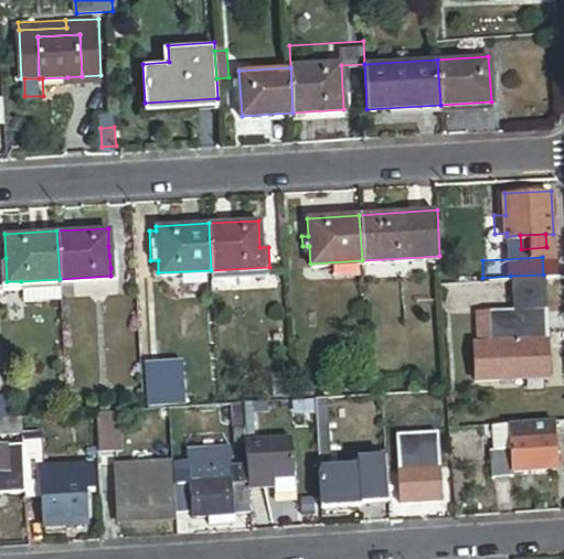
[(544,303),(543,275),(510,276),(512,305),(544,303)]
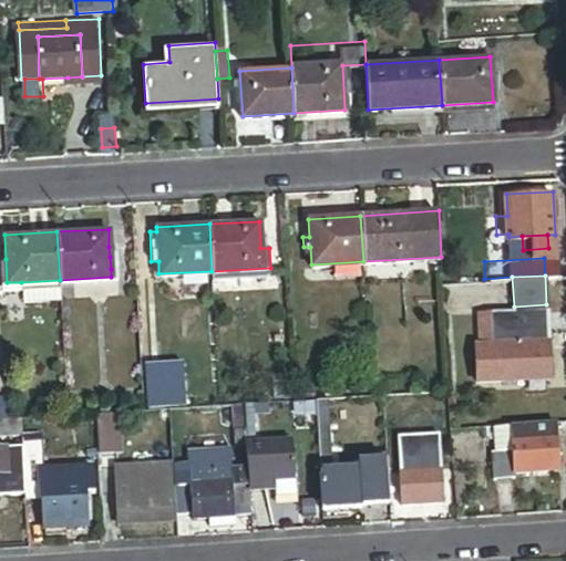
[(61,297),(60,280),(21,282),(22,299),(61,297)]
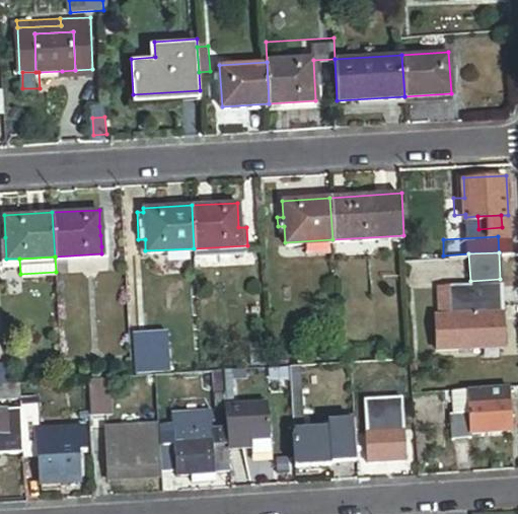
[(503,342),(500,279),(470,281),(439,282),(442,345),(503,342)]
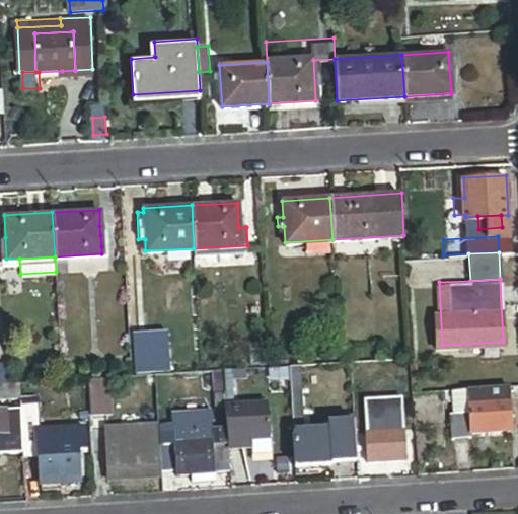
[(167,368),(165,335),(131,338),(133,370),(167,368)]
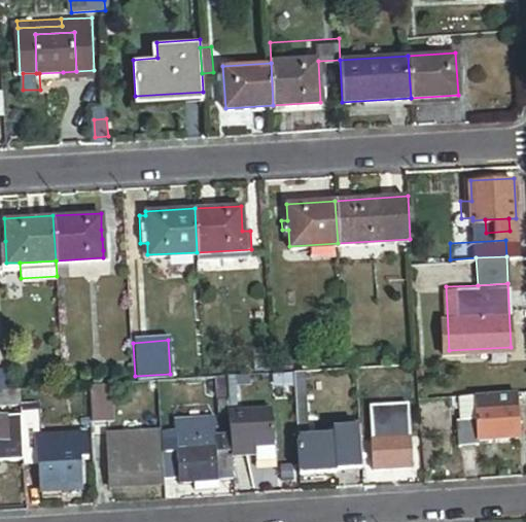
[(269,368),(268,345),(252,346),(253,369),(269,368)]
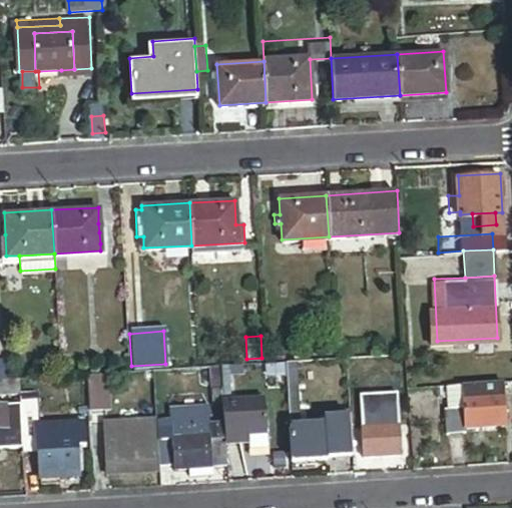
[(222,386),(221,360),(208,361),(210,386),(222,386)]
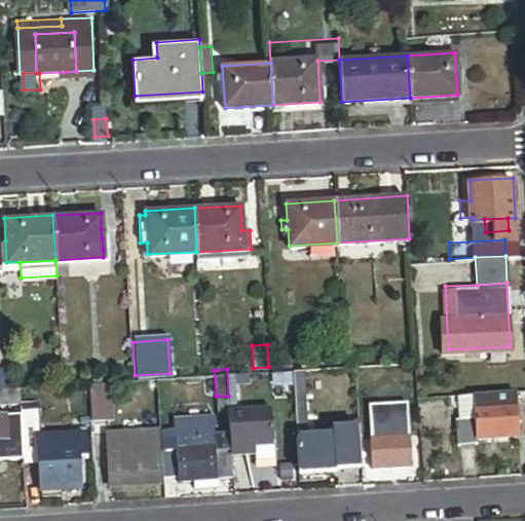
[(239,400),(237,369),(227,369),(228,396),(229,401),(239,400)]
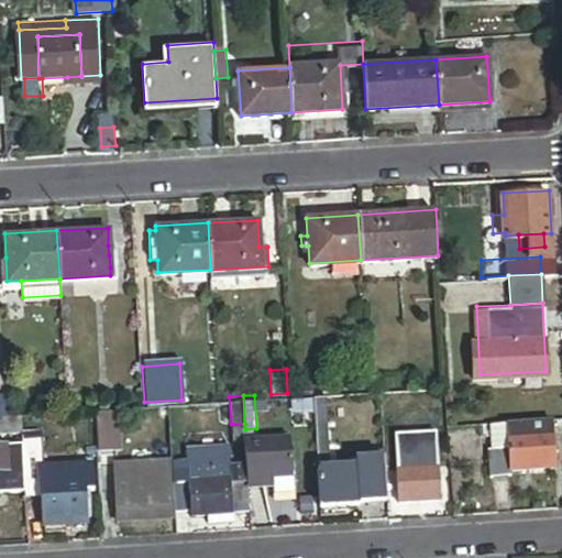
[(116,440),(113,404),(94,405),(96,441),(116,440)]
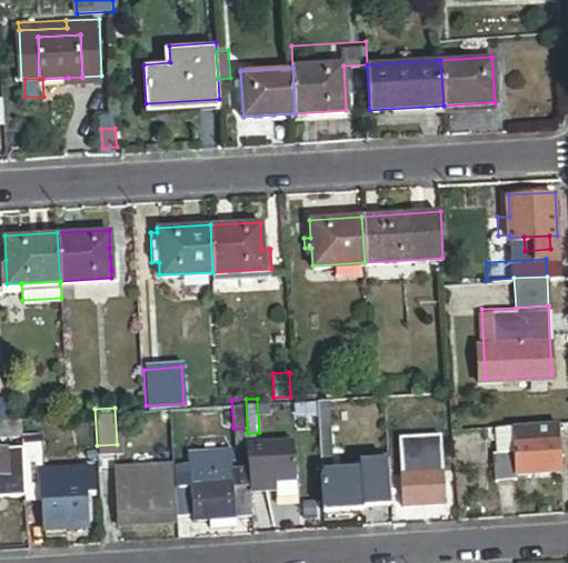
[(0,430),(21,429),(20,414),(8,415),(0,414),(0,430)]
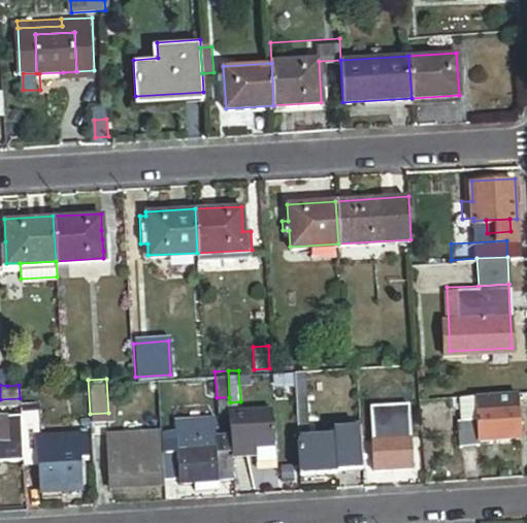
[(520,432),(518,388),(476,390),(478,410),(459,411),(456,411),(458,443),(479,442),(479,434),(520,432)]
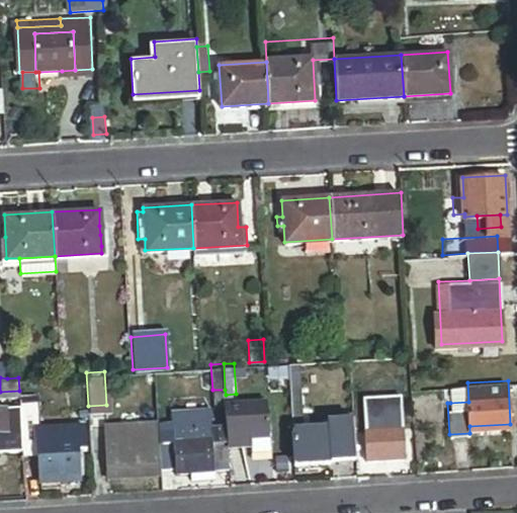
[(468,402),(467,382),(443,385),(444,396),(450,396),(450,403),(468,402)]
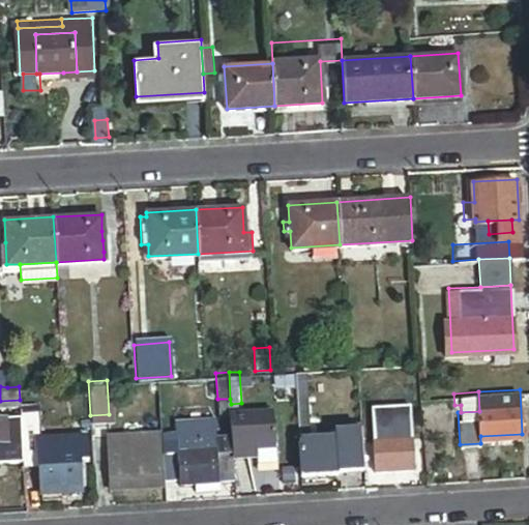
[(312,427),(310,396),(297,397),(299,428),(312,427)]
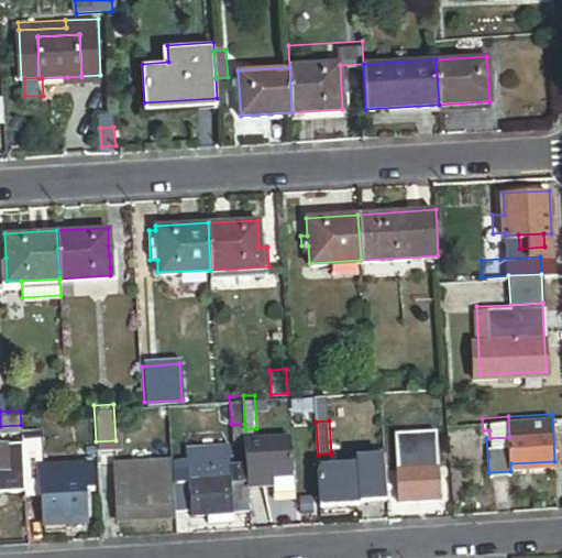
[(245,429),(244,424),(231,424),(231,437),(245,437),(245,435),(245,429)]
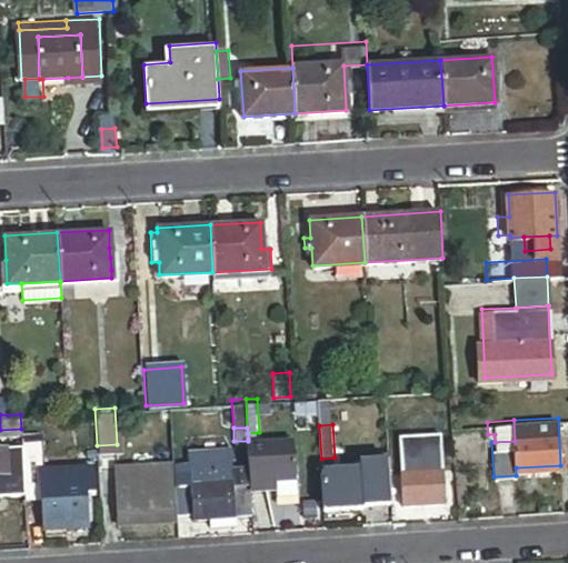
[(38,429),(21,430),(22,442),(25,490),(26,494),(41,493),(43,523),(87,521),(85,488),(93,488),(92,462),(40,465),(38,429)]
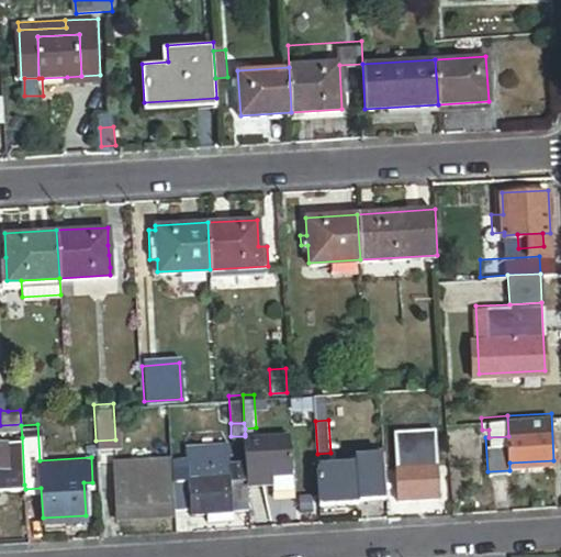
[(293,485),(290,432),(245,434),(245,436),(246,456),(248,480),(273,479),(275,486),(293,485)]
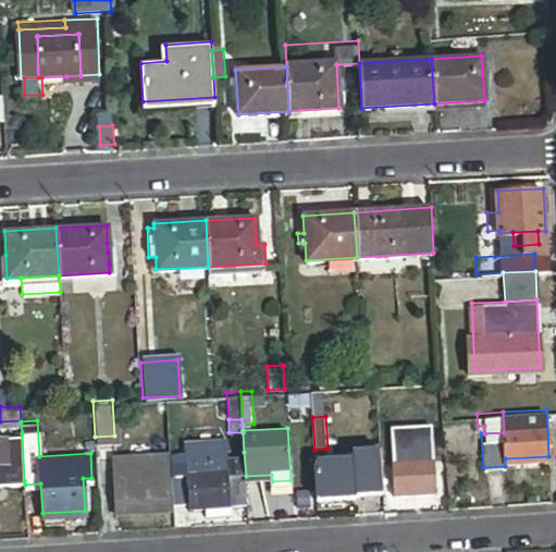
[(0,481),(24,480),(22,433),(0,433),(0,481)]
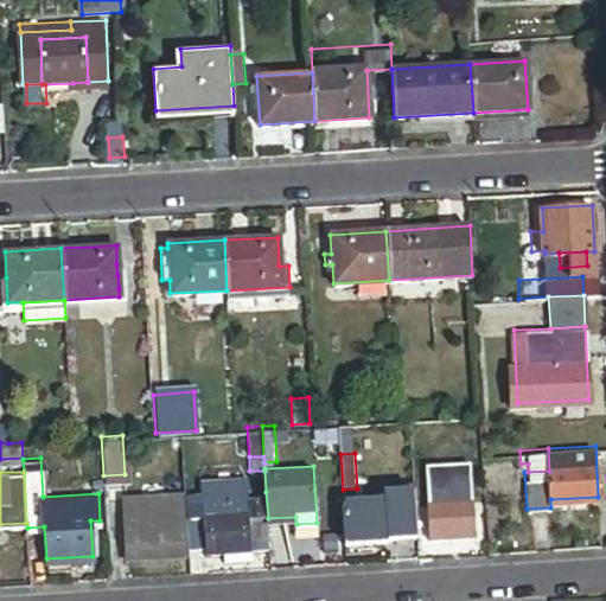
[(452,530),(459,530),(473,529),(471,497),(470,485),(470,474),(426,478),(429,531),(452,530)]
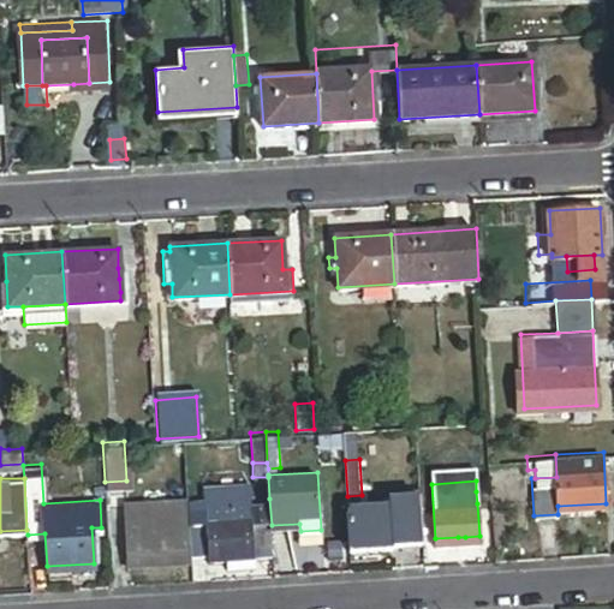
[(272,525),(269,499),(252,500),(252,489),(207,491),(207,495),(188,496),(189,520),(209,519),(208,512),(251,509),(254,553),(273,551),(272,525)]
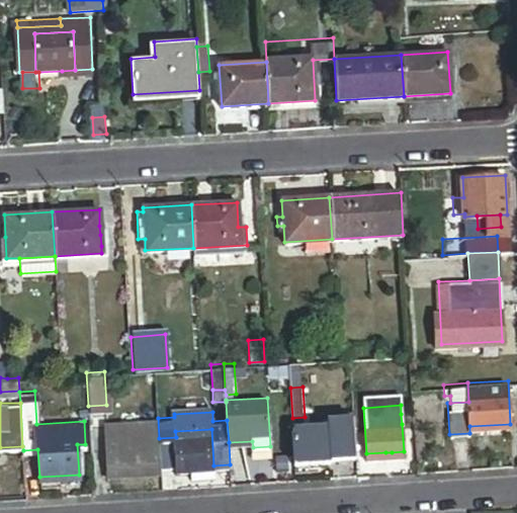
[(156,418),(104,421),(106,473),(158,469),(156,418)]
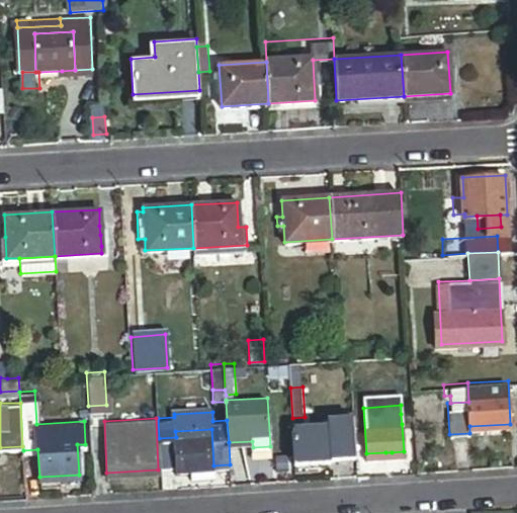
[(355,455),(353,422),(292,426),(294,461),(330,458),(330,456),(355,455)]
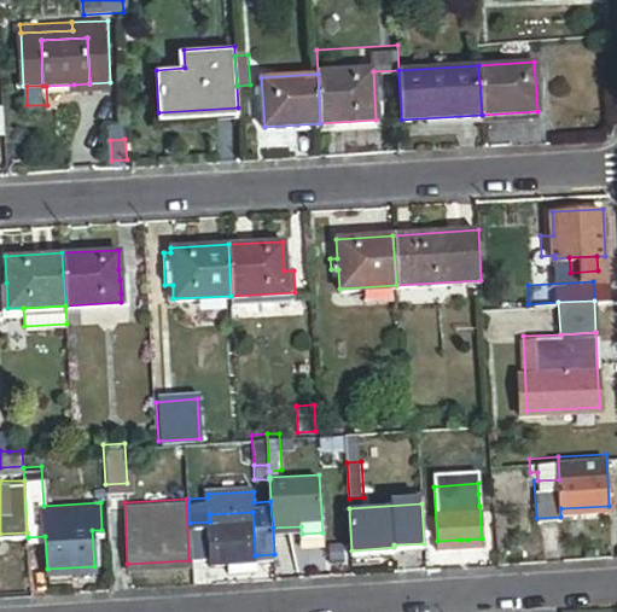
[(226,565),(256,564),(255,555),(252,512),(209,514),(210,522),(211,557),(226,557),(226,565)]
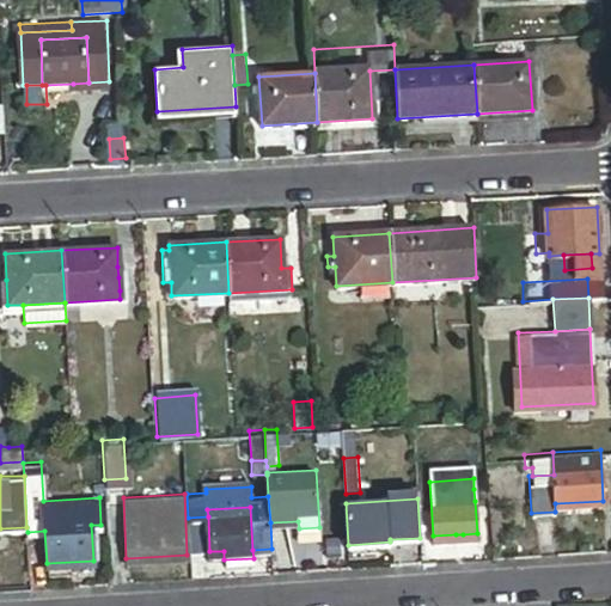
All buildings are outlined.
